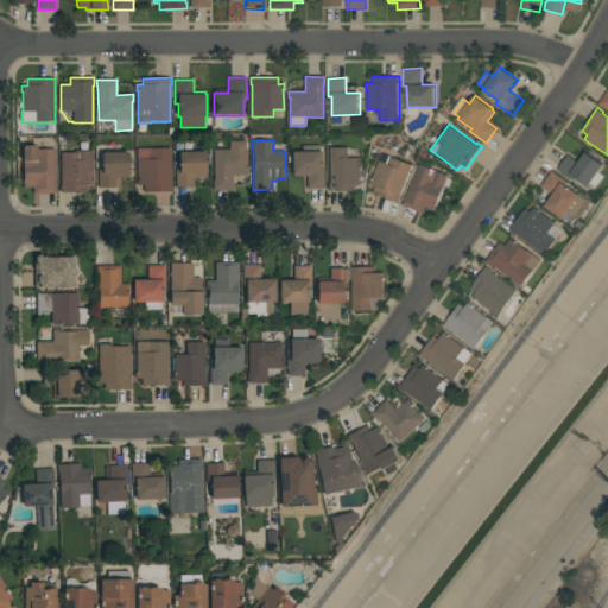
[(214,150),(230,150),(230,143),(247,143),(247,150),(248,150),(248,168),(249,168),(249,176),(233,176),(233,190),(213,191),(213,181),(214,181),(214,150)]
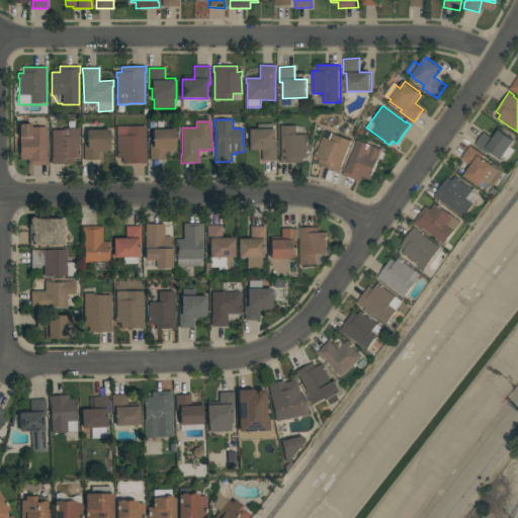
[(48,157),(49,157),(49,165),(28,165),(28,160),(19,160),(19,151),(15,151),(15,125),(19,125),(19,124),(31,124),(31,127),(47,127),(48,157)]
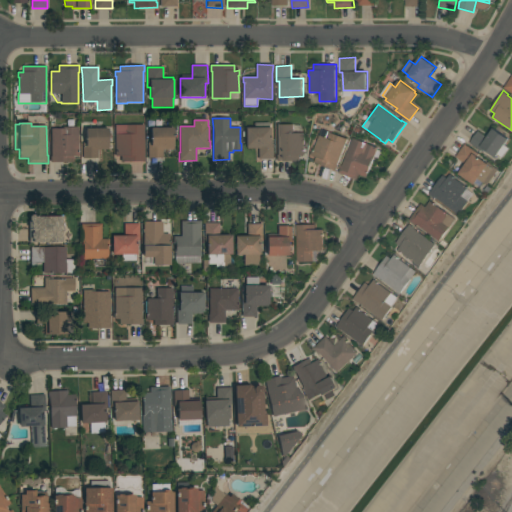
[(254,128),(254,123),(269,123),(269,128),(270,128),(270,141),(273,141),(273,159),(259,159),(259,149),(247,149),(247,147),(246,147),(246,128),(254,128)]
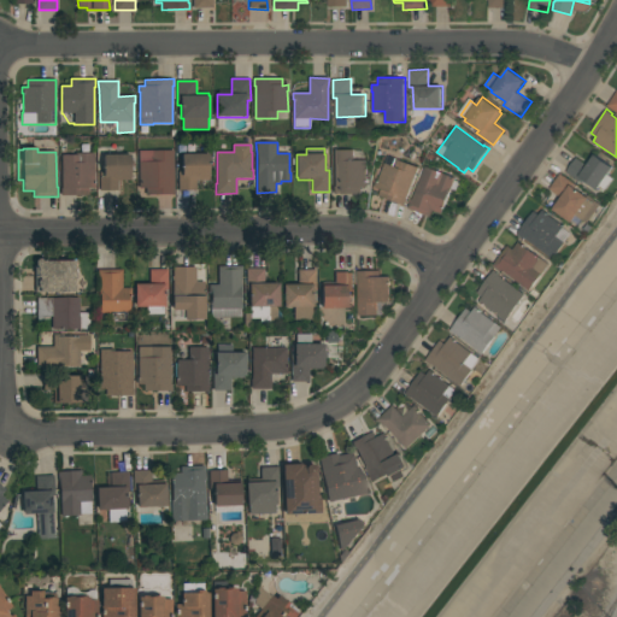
[(334,150),(354,150),(354,160),(366,159),(368,182),(369,187),(362,187),(362,193),(334,194),(334,187),(335,187),(334,150)]
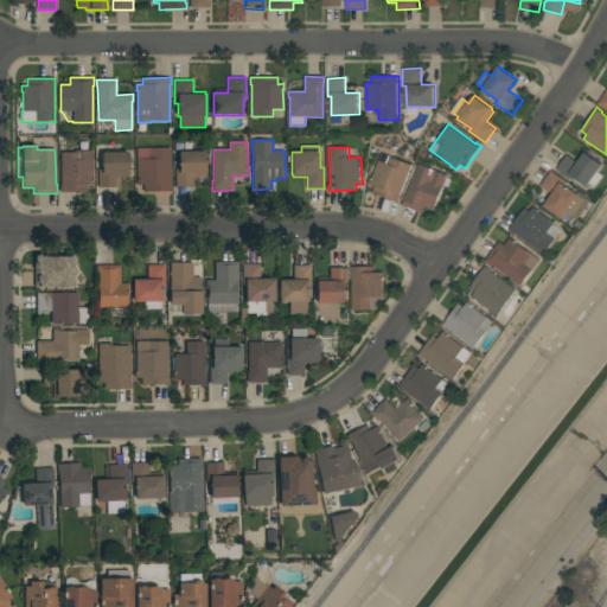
[(172,191),(144,192),(144,185),(136,185),(136,148),(171,148),(172,191)]
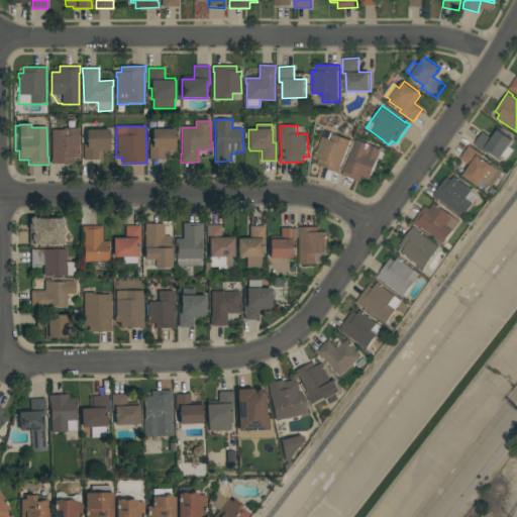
[(510,146),(514,149),(508,159),(504,156),(501,159),(490,149),(487,152),(475,143),(484,132),(491,137),(497,127),(514,140),(510,146)]
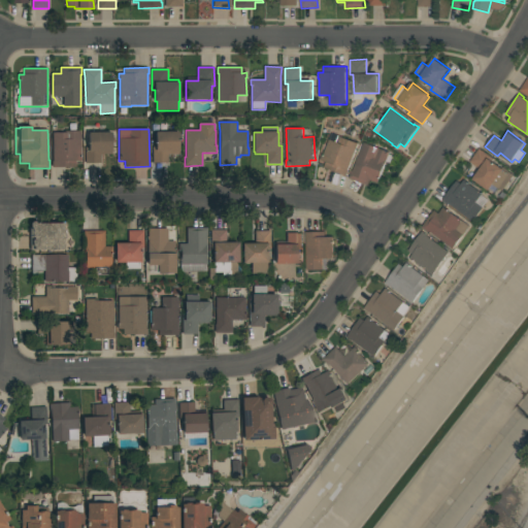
[(53,133),(66,133),(66,131),(80,131),(80,157),(81,157),(81,162),(76,162),(76,167),(52,167),(52,161),(53,161),(53,133)]
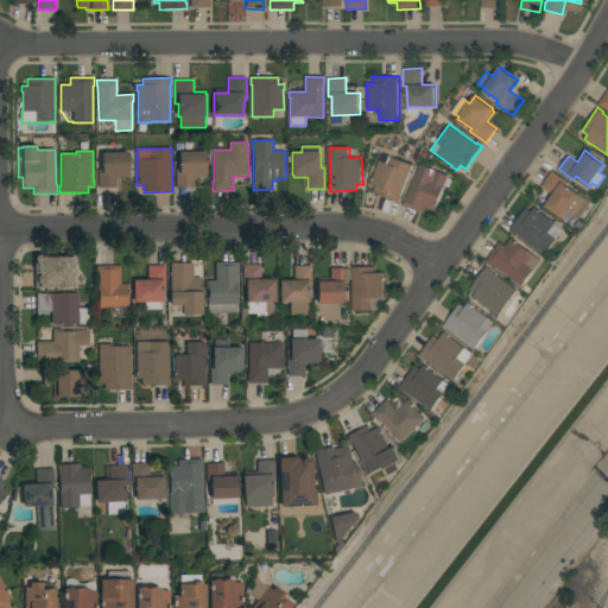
[(128,152),(130,178),(116,178),(116,188),(99,188),(99,170),(102,170),(102,153),(128,152)]
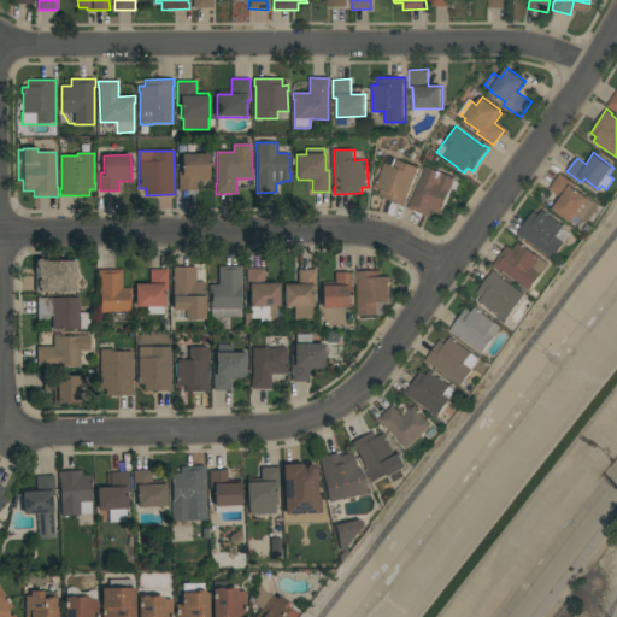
[(210,154),(210,180),(197,180),(197,191),(178,191),(178,171),(182,171),(182,154),(210,154)]
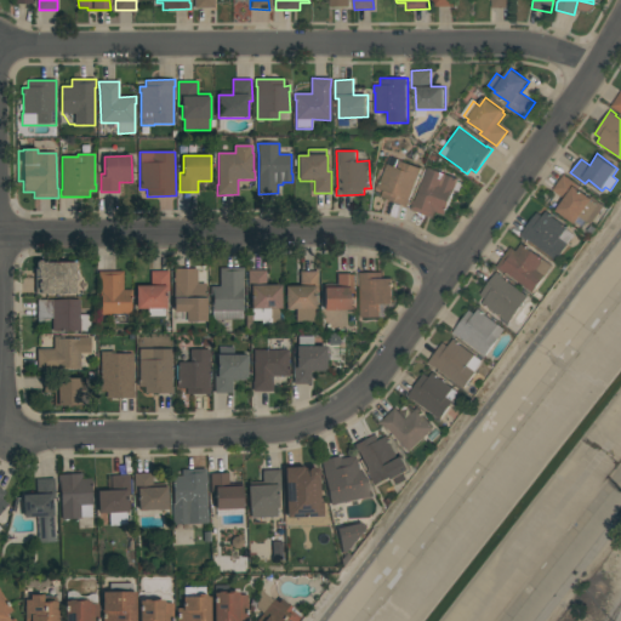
[(410,200),(408,206),(381,197),(383,189),(377,187),(380,182),(381,182),(391,157),(422,167),(410,200)]
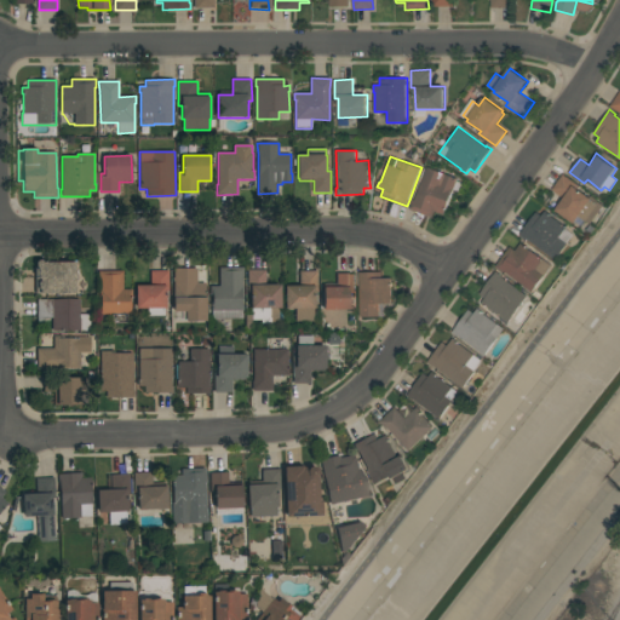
[(414,200),(415,200),(426,167),(458,178),(458,181),(463,183),(459,190),(454,189),(445,214),(435,211),(432,217),(411,208),(414,200)]
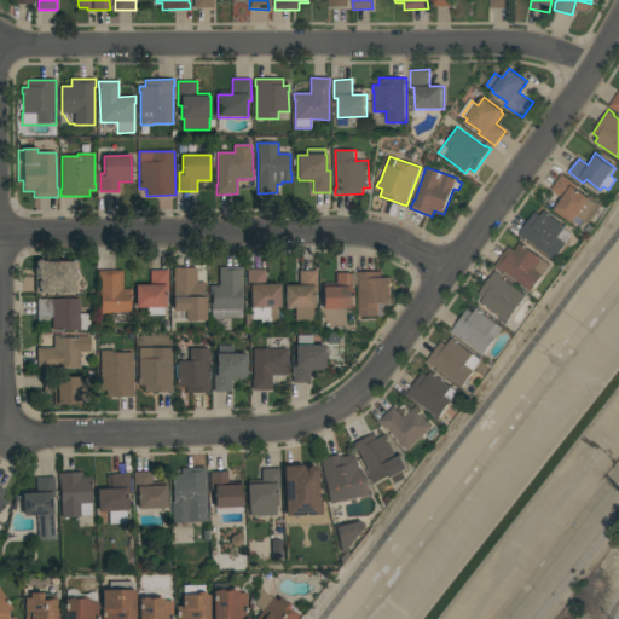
[(590,224),(579,217),(574,223),(555,209),(563,198),(551,190),(562,173),(580,185),(578,189),(589,197),(590,196),(603,204),(590,224)]
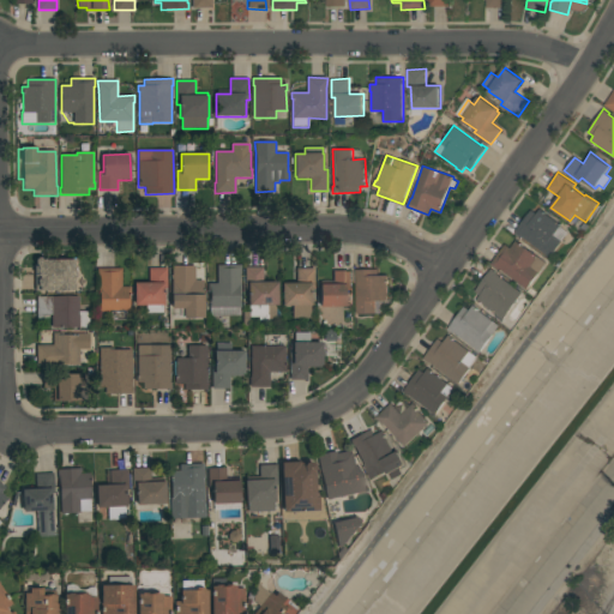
[(522,235),(521,236),(516,233),(531,210),(537,214),(540,210),(561,224),(554,235),(563,241),(552,257),(522,235)]
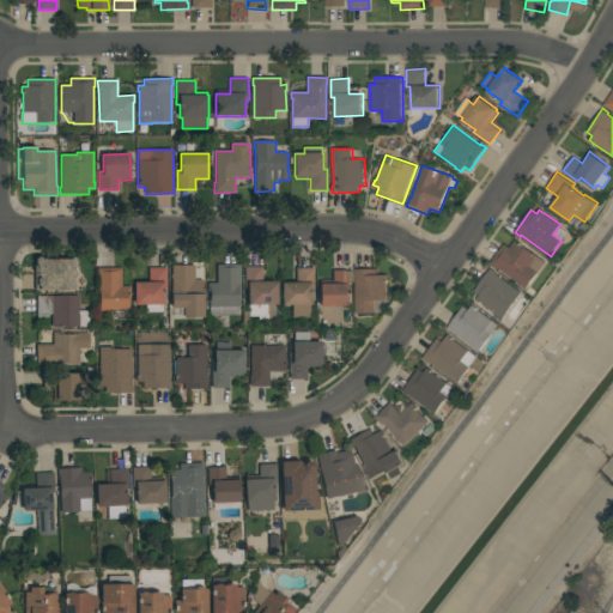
[(499,267),(498,268),(491,263),(505,243),(510,247),(516,240),(547,262),(528,289),(499,267)]
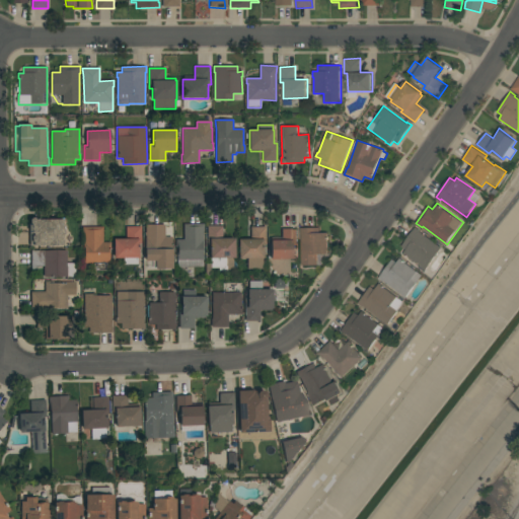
[(64,242),(50,242),(50,246),(33,246),(33,231),(43,231),(43,220),(64,220),(64,242)]
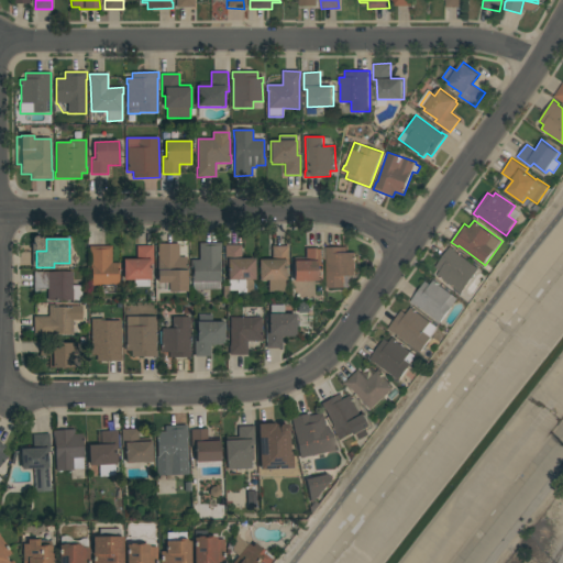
[(221,282),(220,282),(220,289),(192,289),(192,268),(191,268),(191,260),(199,260),(199,243),(221,243),(221,251),(221,282)]
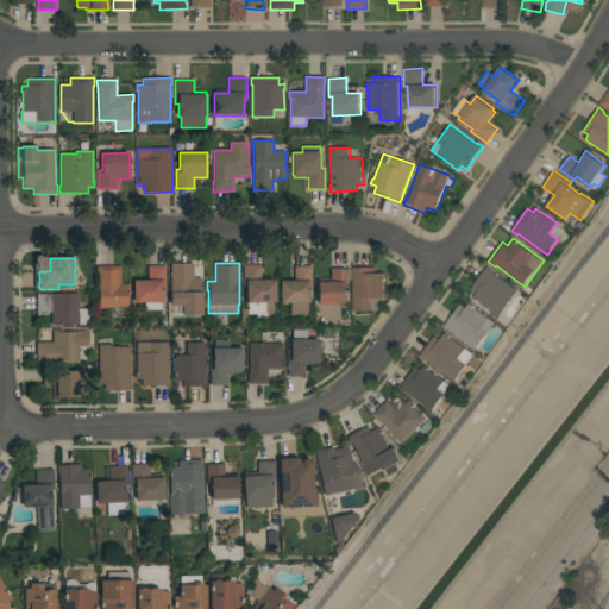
[(171,264),(194,264),(194,278),(202,278),(202,315),(182,315),(182,307),(171,307),(171,264)]
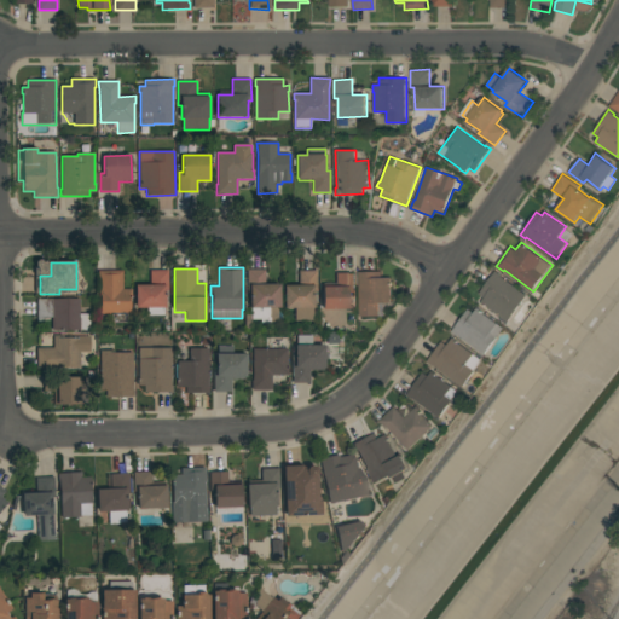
[(281,307),(282,307),(283,323),(261,323),(261,319),(252,319),(252,308),(250,308),(250,298),(248,298),(247,270),(265,270),(266,284),(281,284),(281,307)]
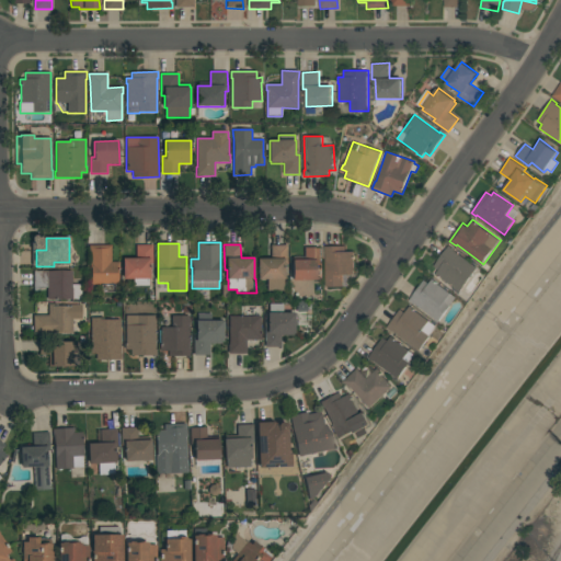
[(112,245),(112,262),(119,262),(119,270),(119,285),(90,285),(90,264),(89,264),(89,245),(112,245)]
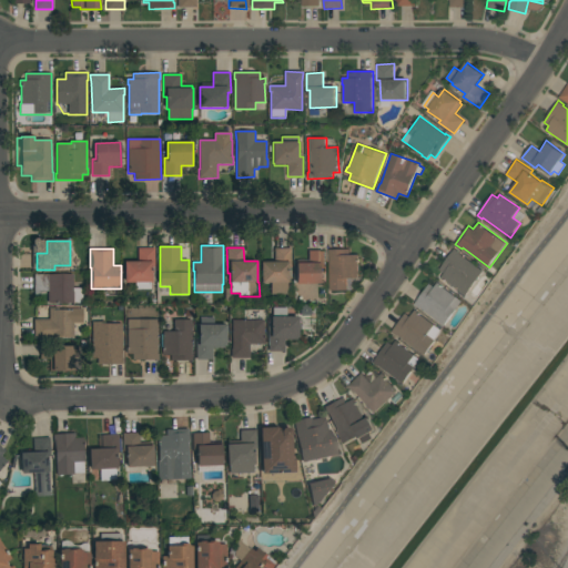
[(138,262),(138,249),(154,249),(154,266),(152,266),(152,283),(151,283),(151,290),(135,290),(135,283),(124,283),(124,262),(138,262)]
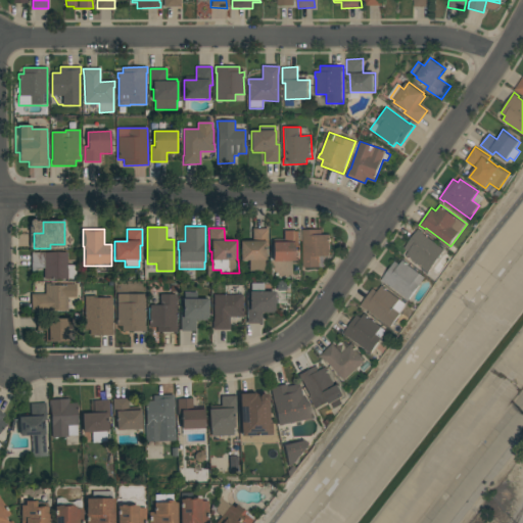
[(252,241),(252,229),(268,229),(269,246),(266,246),(266,260),(265,260),(265,271),(249,271),(249,260),(241,260),(240,241),(252,241)]
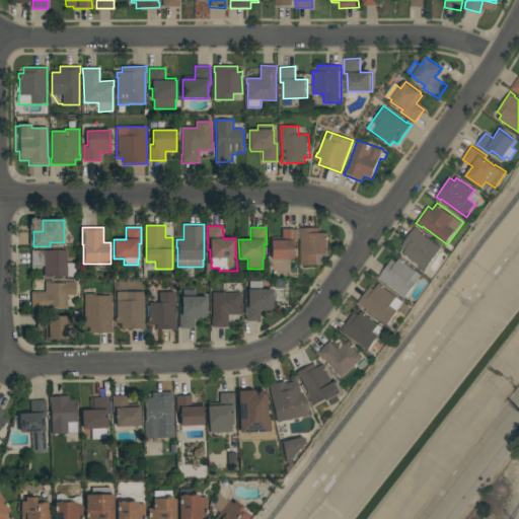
[(301,233),(300,233),(300,227),(320,227),(320,232),(328,232),(328,253),(322,253),(322,265),(302,265),(301,233)]
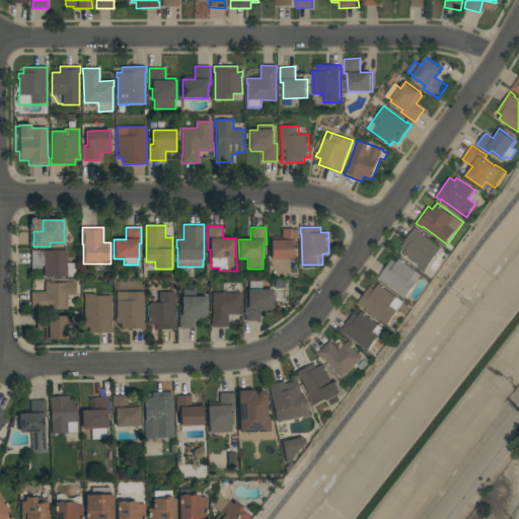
[(426,272),(420,268),(422,266),(408,255),(406,256),(403,253),(406,249),(402,246),(416,227),(421,230),(420,231),(443,247),(426,272)]
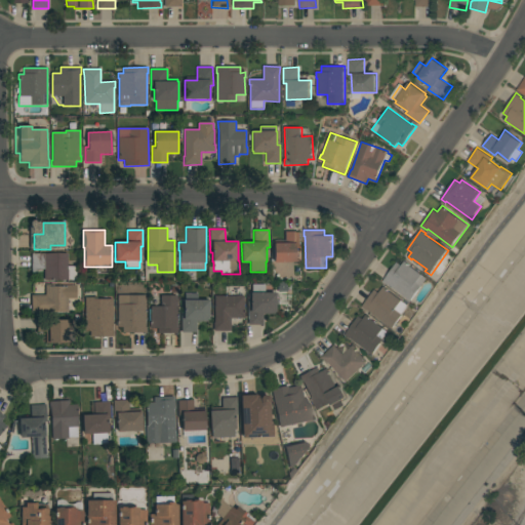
[(274,263),(274,241),(285,240),(285,232),(300,232),(300,247),(297,247),(297,263),(274,263)]
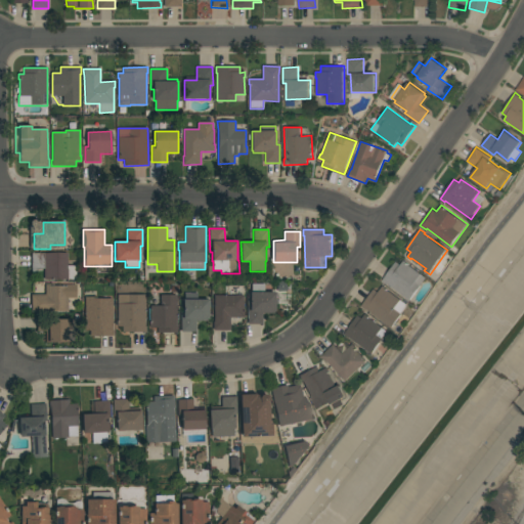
[(44,269),(37,269),(37,273),(32,273),(32,253),(68,253),(68,266),(77,266),(76,280),(44,279),(44,269)]
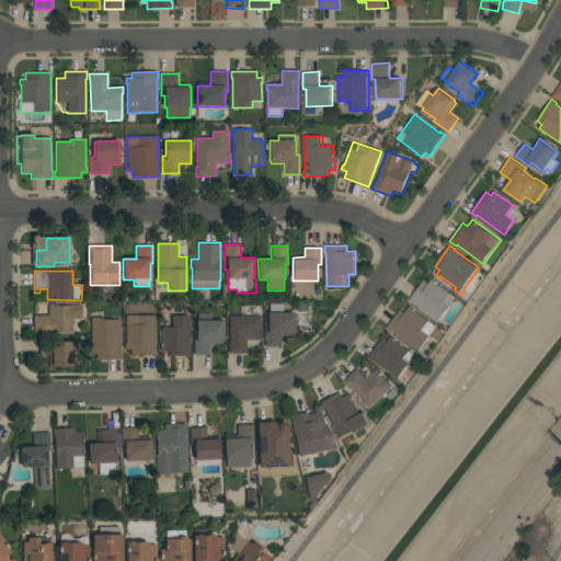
[(441,321),(415,304),(415,305),(410,300),(425,279),(430,283),(433,279),(458,297),(441,321)]
